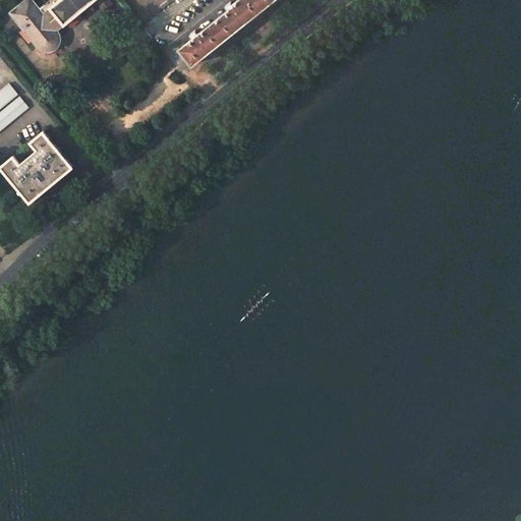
[(49,0),(40,9),(32,0),(24,0),(10,12),(39,48),(42,50),(44,51),(48,51),(50,51),(53,50),(56,47),(59,44),(59,42),(60,39),(59,35),(58,33),(57,30),(93,0),(49,0)]
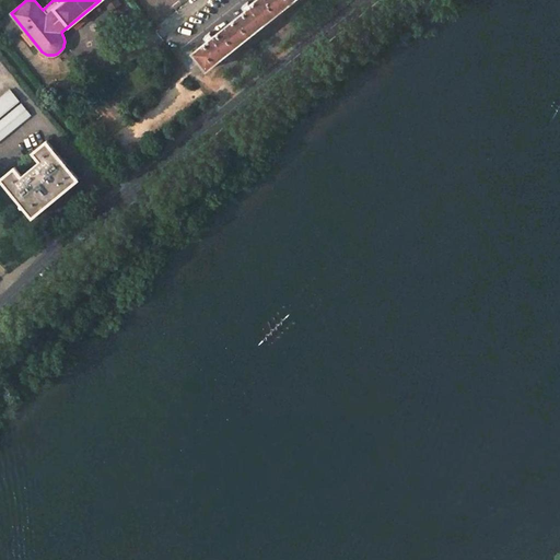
[(210,32),(205,36),(205,37),(208,42),(193,53),(206,69),(213,63),(212,61),(232,45),(234,47),(248,36),(246,34),(275,12),(276,13),(290,2),(288,0),(256,0),(251,4),(248,1),(243,6),(246,11),(213,36),(210,32)]
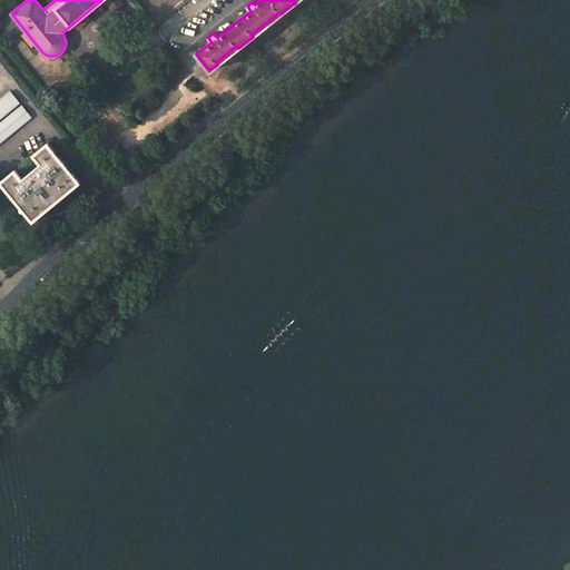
[(0,98),(0,118),(20,102),(10,91),(0,98)]
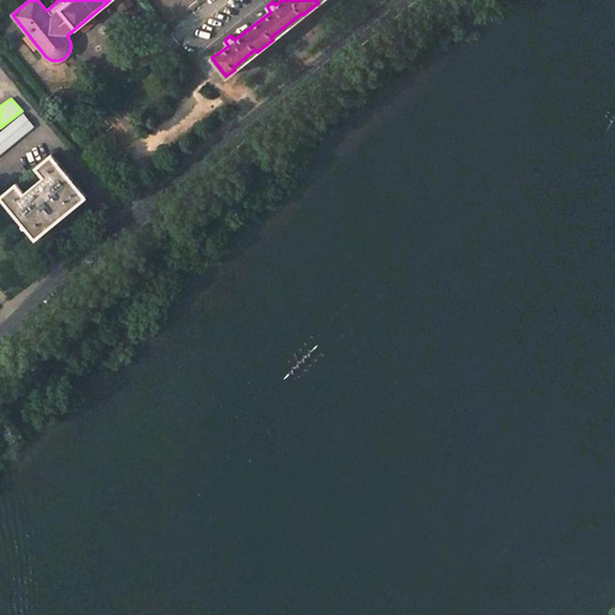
[(0,132),(0,153),(34,126),(23,113),(0,132)]
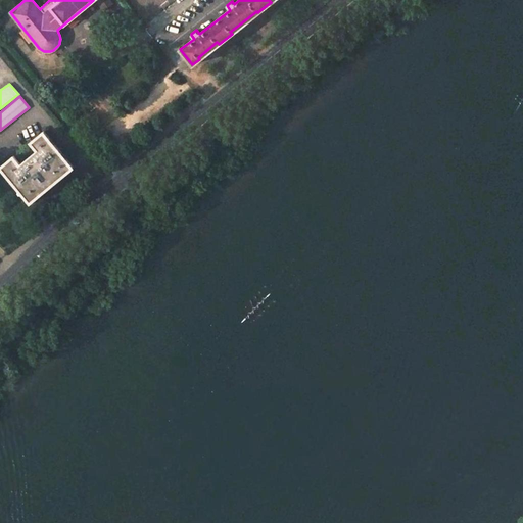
[(1,165),(31,201),(74,167),(44,131),(31,141),(38,149),(20,163),(13,155),(1,165)]
